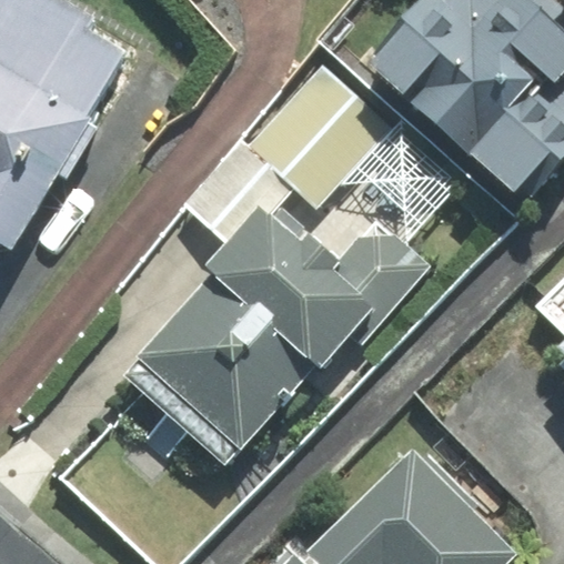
[(0,243),(14,252),(58,173),(61,174),(92,117),(90,116),(126,50),(89,30),(97,17),(66,0),(0,0),(0,243)]
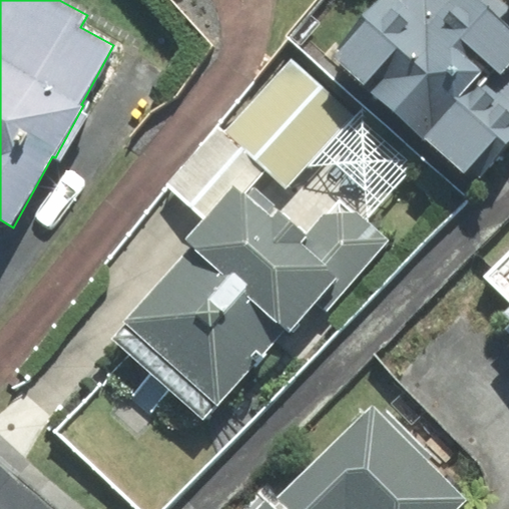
[(467,171),(476,178),(508,141),(508,78),(503,74),(508,67),(508,0),(377,0),(330,53),(464,175),(467,171)]
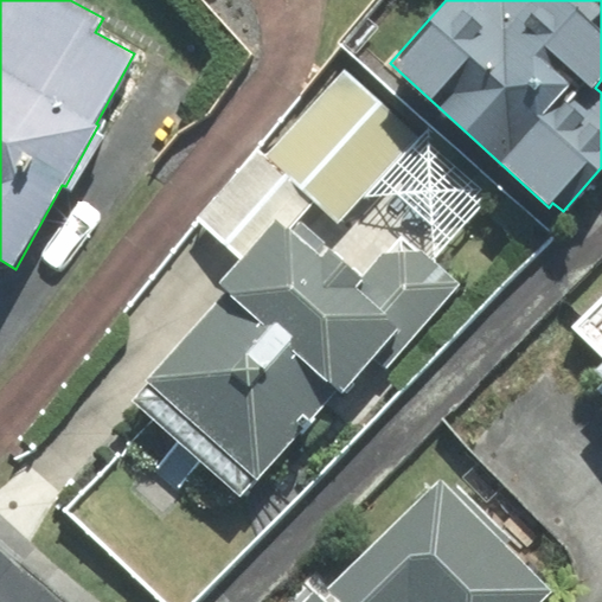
[(414,134),(343,68),(261,154),(332,221),(414,134)]
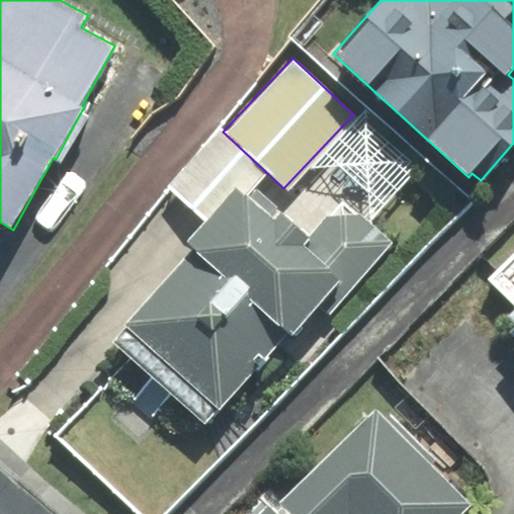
[(275,221),(238,187),(187,245),(192,248),(110,342),(207,426),(288,334),(292,338),(319,308),(329,316),(393,243),(342,198),(311,235),(331,253),(324,262),(306,246),(312,239),(282,212),(275,221)]
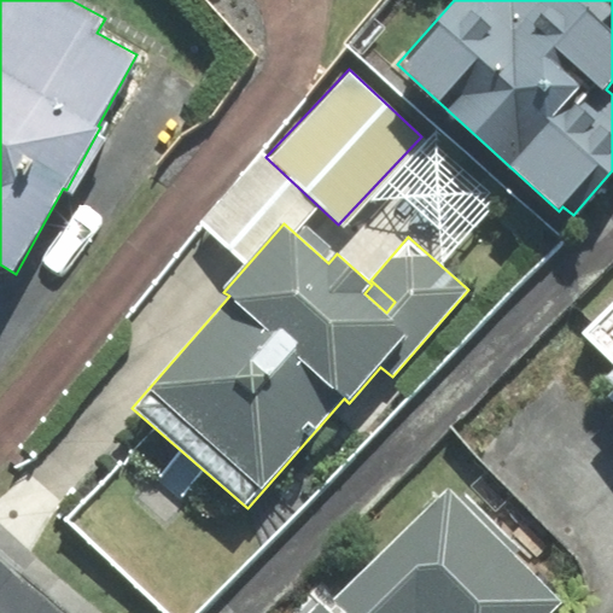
[(552,612),(564,602),(448,488),(336,599),(349,612),(552,612)]
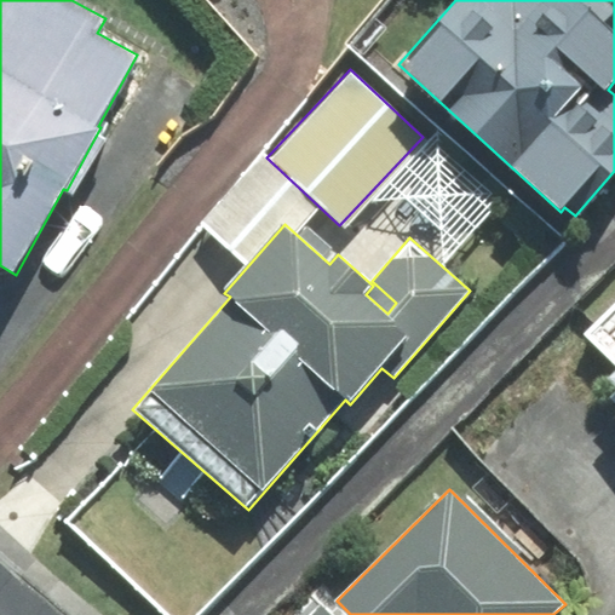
[(328,614),(317,603),(305,614),(328,614)]
